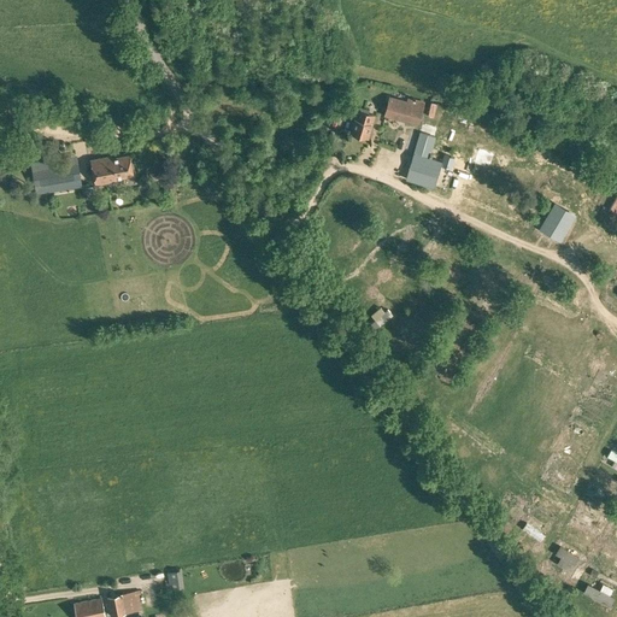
[(407,100),(389,97),(385,113),(401,118),(401,117),(415,121),(419,118),(422,105),(418,104),(418,99),(407,97),(407,100)]
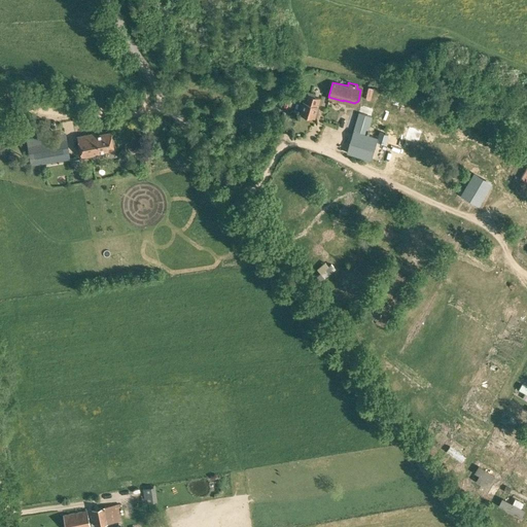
[(320,98),(305,94),(300,111),(315,115),(320,98)]
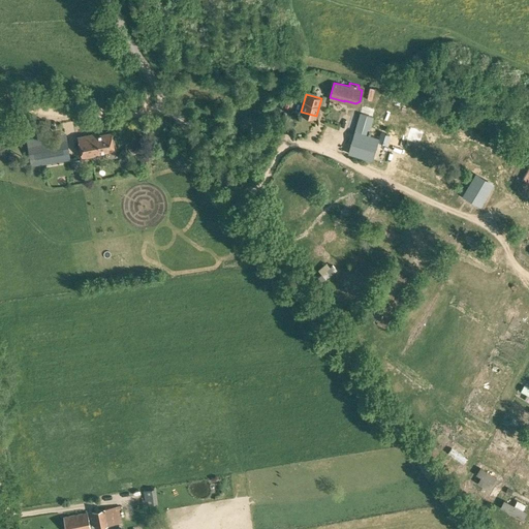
[(363,104),(355,130),(348,152),(372,159),(378,137),(367,134),(375,109),(363,104)]
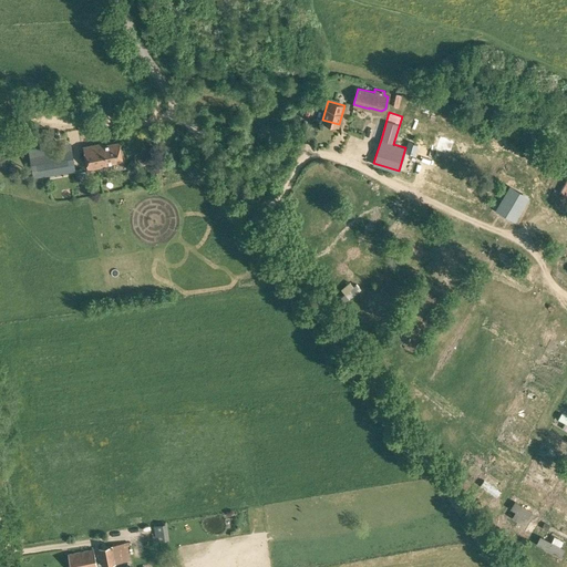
[(465,141),(473,146),(481,136),(483,133),(475,127),(465,141)]
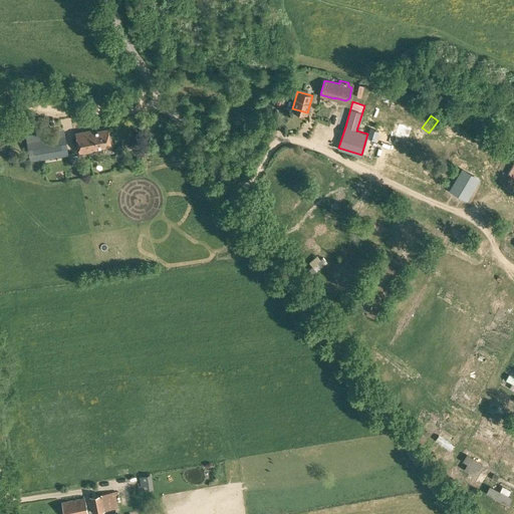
[(34,118),(35,127),(43,126),(42,117),(34,118)]
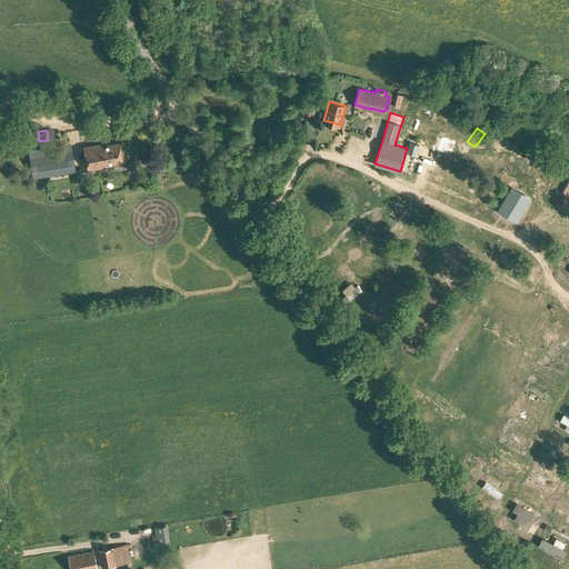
[(482,137),(475,147),(472,149),(480,156),(490,142),(482,137)]
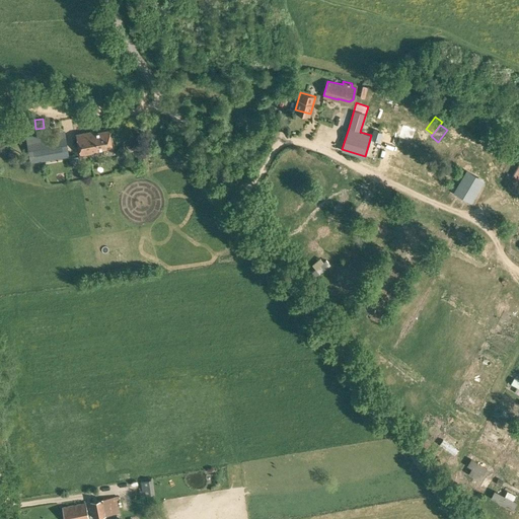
[(76,134),(81,154),(98,150),(97,149),(113,146),(108,129),(94,133),(94,130),(76,134)]
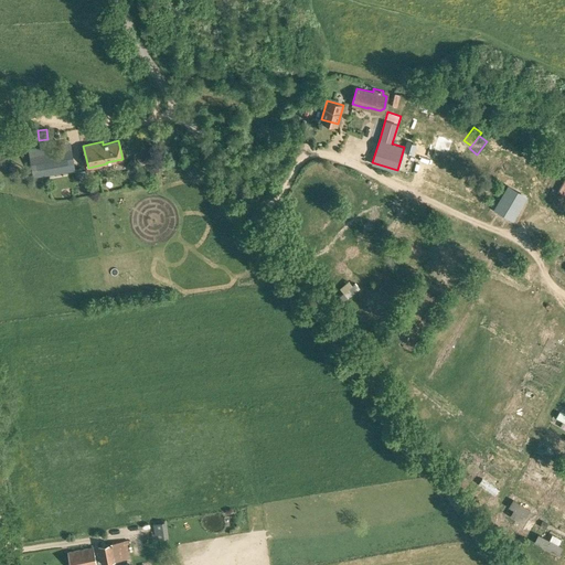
[(406,140),(403,151),(413,153),(416,144),(406,140)]
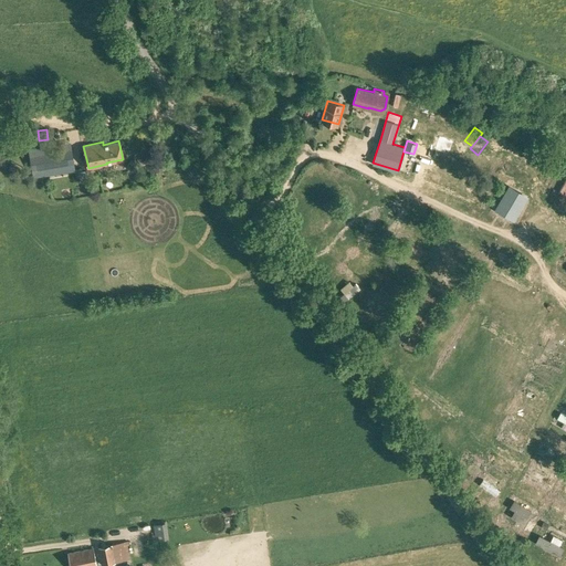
[(494,153),(502,159),(510,148),(512,146),(504,140),(494,153)]
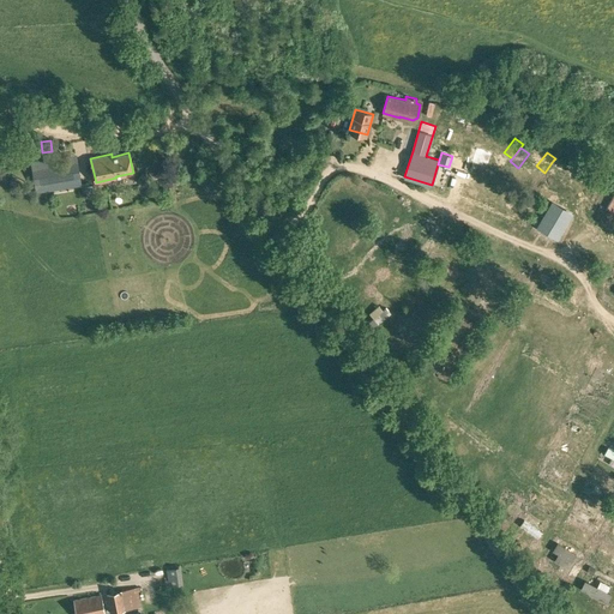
[(38,160),(43,185),(36,186),(38,200),(47,199),(47,198),(44,187),(82,181),(77,154),(38,160)]
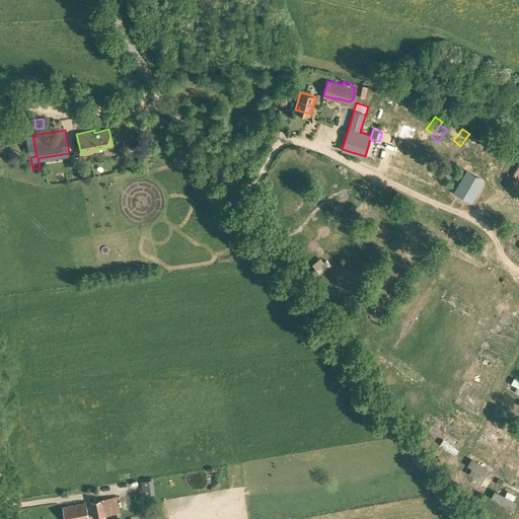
[(416,144),(419,139),(415,137),(418,132),(416,131),(410,141),(416,144)]
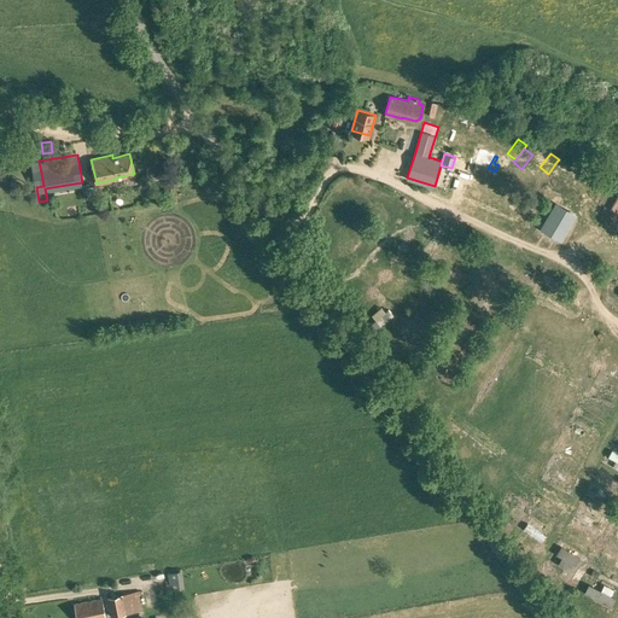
[(557,162),(548,174),(546,176),(554,182),(565,169),(557,162)]
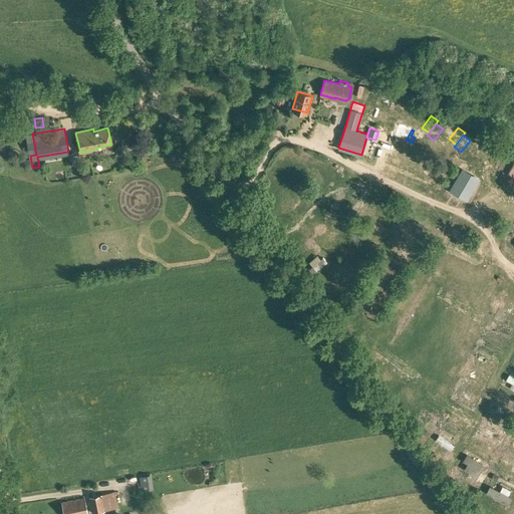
[(493,144),(486,155),(491,159),(499,148),(493,144)]
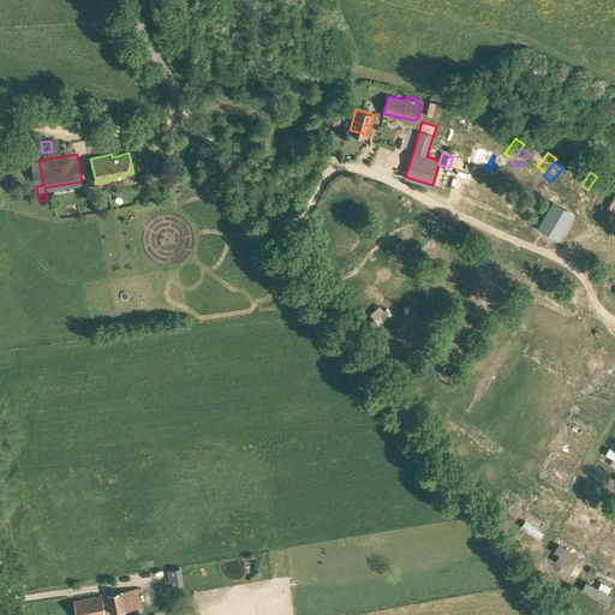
[(597,177),(587,190),(596,196),(604,183),(598,178),(597,177)]
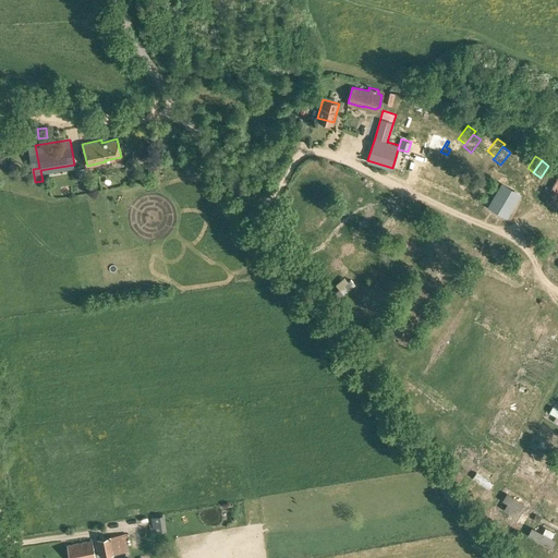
[(328,168),(325,173),(332,179),(336,174),(328,168)]
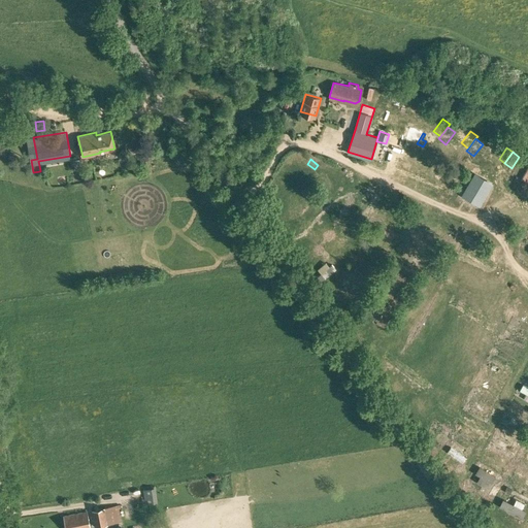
[(527,161),(519,172),(526,176),(527,172),(527,161)]
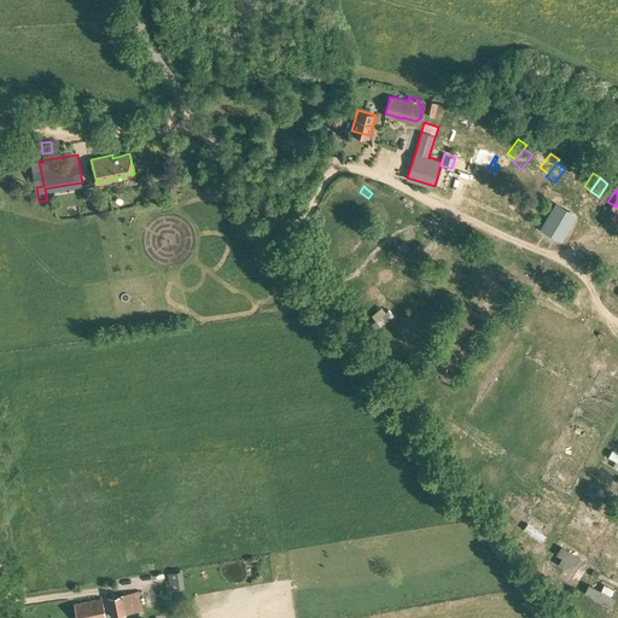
[(373,199),(385,203),(388,196),(375,192),(373,199)]
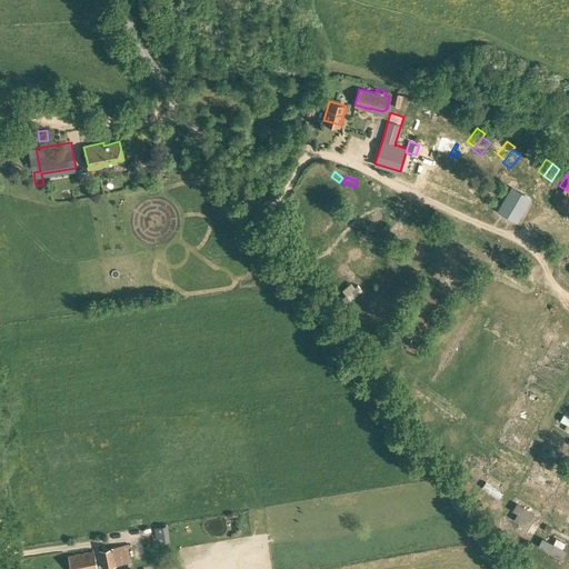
[(531,197),(511,185),(497,210),(517,221),(531,197)]
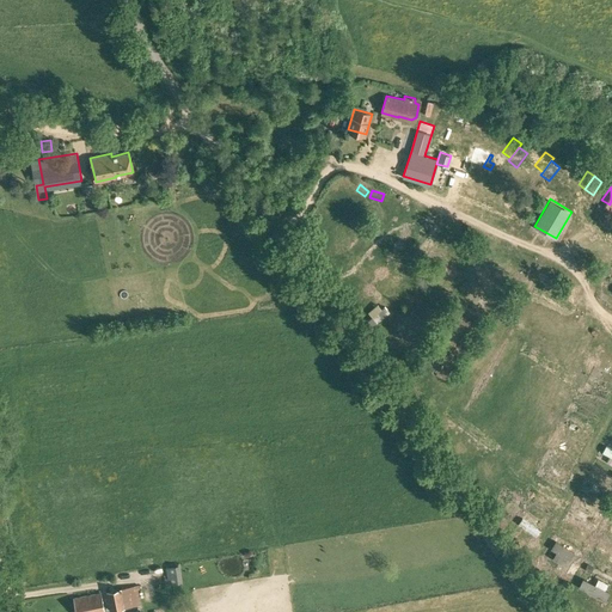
[(322,220),(317,226),(329,234),(334,228),(322,220)]
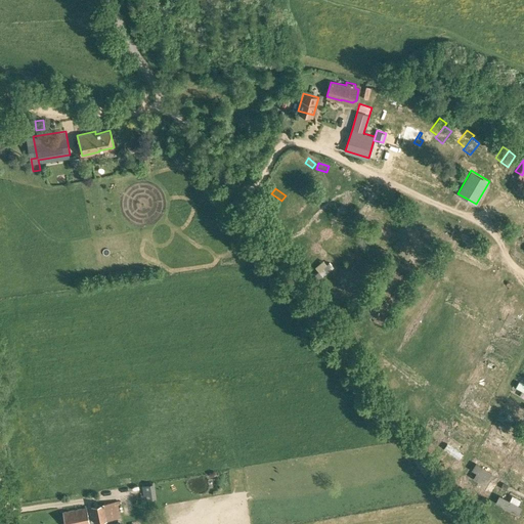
[(356,256),(350,265),(356,269),(362,260),(356,256)]
